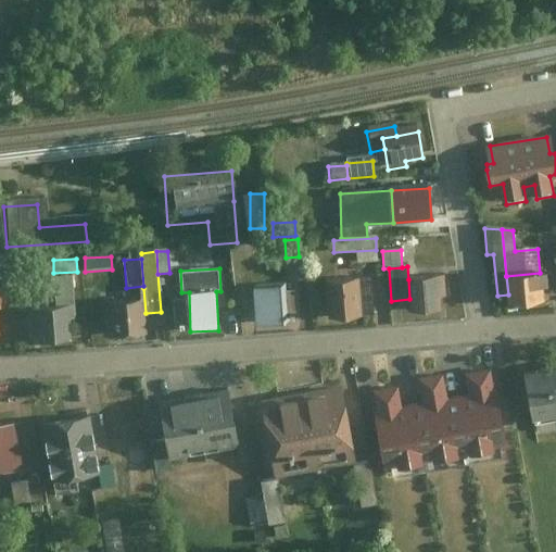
[(508,304),(542,302),(541,287),(548,286),(547,273),(540,273),(506,276),(508,295),(508,304)]
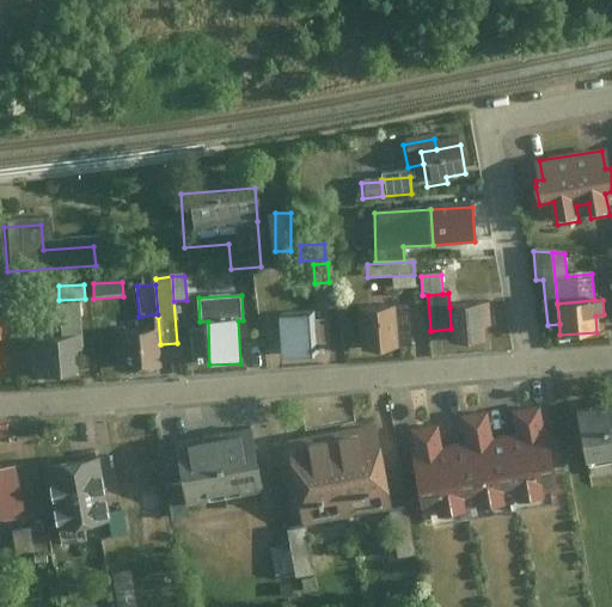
[(56,339),(78,338),(75,305),(55,306),(56,339)]
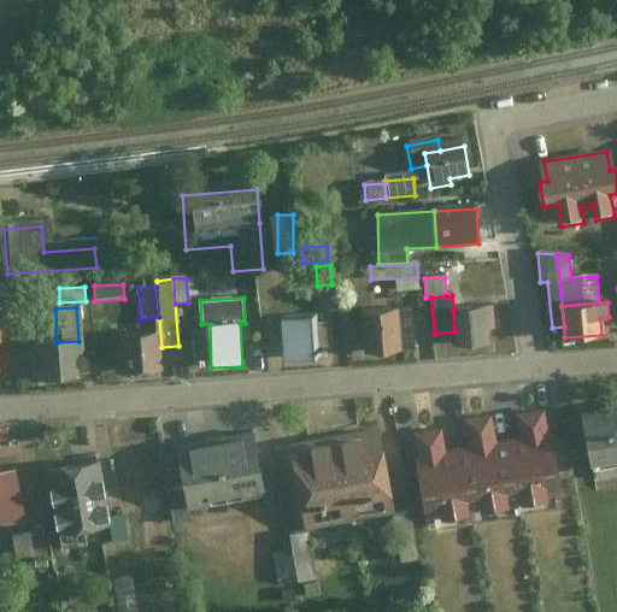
[(456,346),(486,343),(485,328),(493,327),(492,307),(453,310),(454,331),(456,346)]
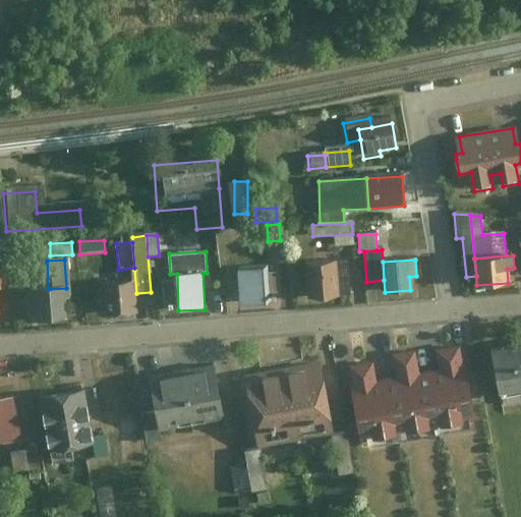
[(240,300),(267,299),(265,268),(238,269),(240,300)]
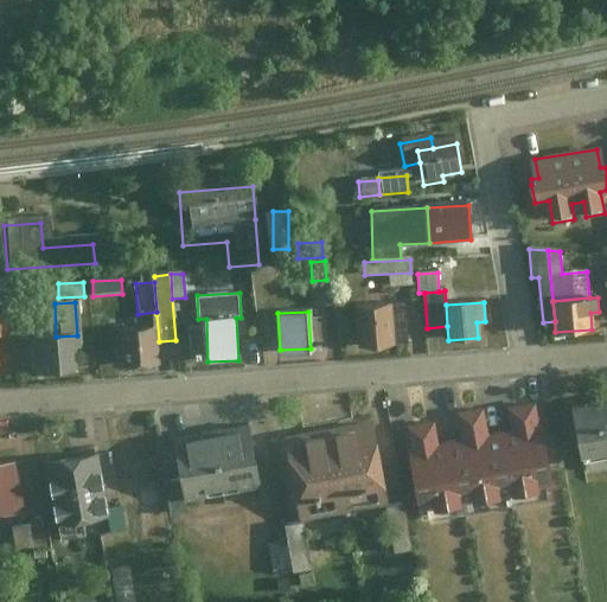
[(145,330),(155,328),(157,341),(159,341),(157,314),(144,315),(145,330)]
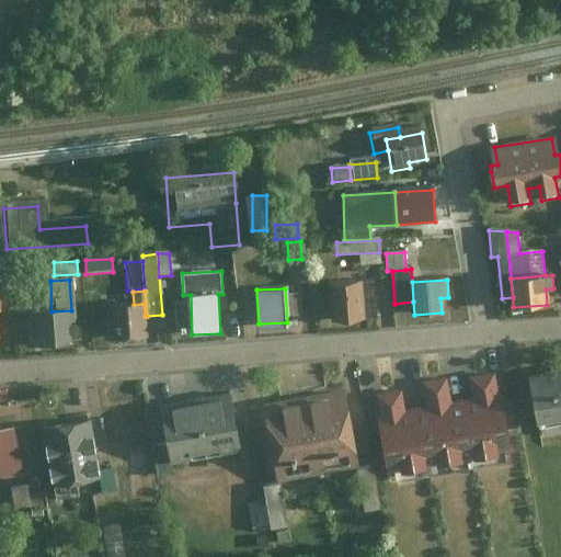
[(327,297),(329,333),(365,330),(363,294),(327,297)]
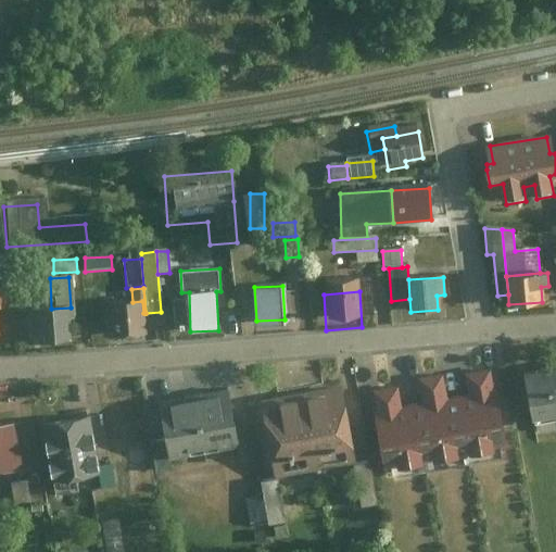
[(185,300),(173,301),(174,323),(186,322),(185,300)]
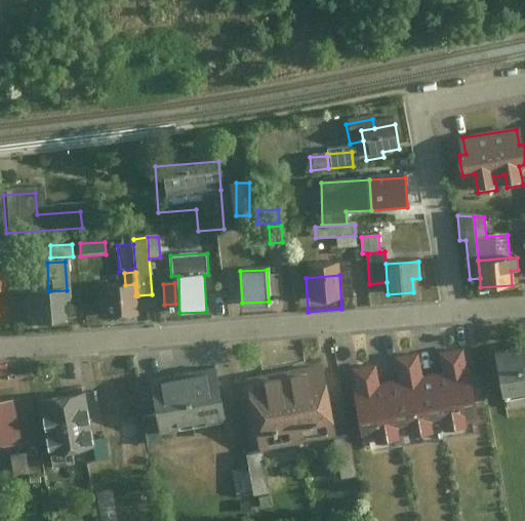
[(103,318),(137,315),(135,295),(134,284),(125,285),(99,287),(103,318)]
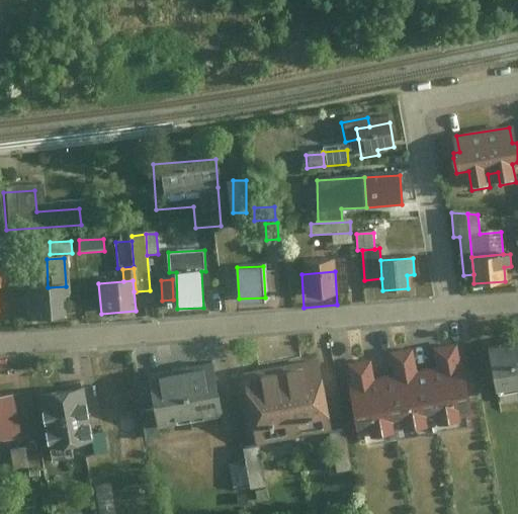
[(35,320),(61,319),(60,298),(66,298),(66,286),(48,287),(25,289),(26,308),(34,307),(35,320)]
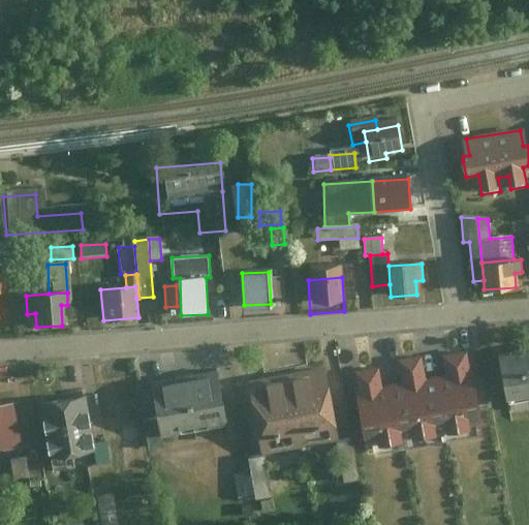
[(528,350),(499,357),(506,399),(528,394),(528,350)]
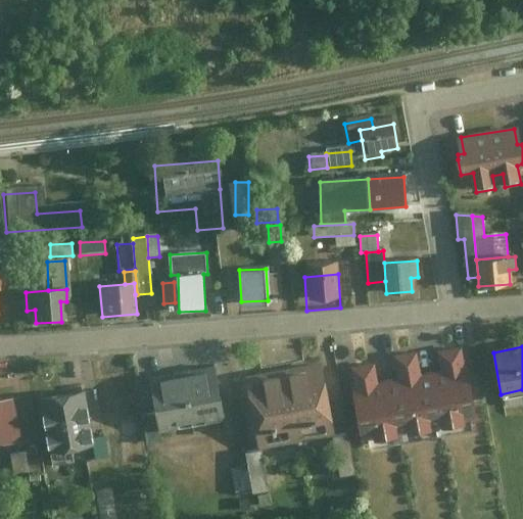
[(394,394),(373,397),(369,376),(348,380),(352,402),(361,449),(472,429),(464,382),(460,383),(457,361),(434,365),(438,386),(416,390),(412,367),(390,370),(394,394)]
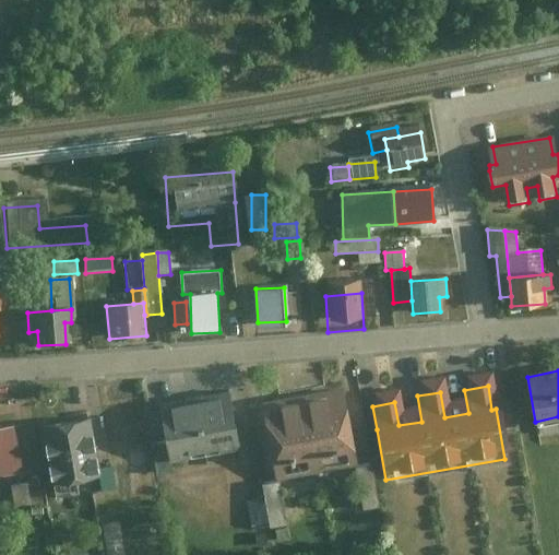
[(276,481),(357,465),(344,390),(263,404),(276,481)]
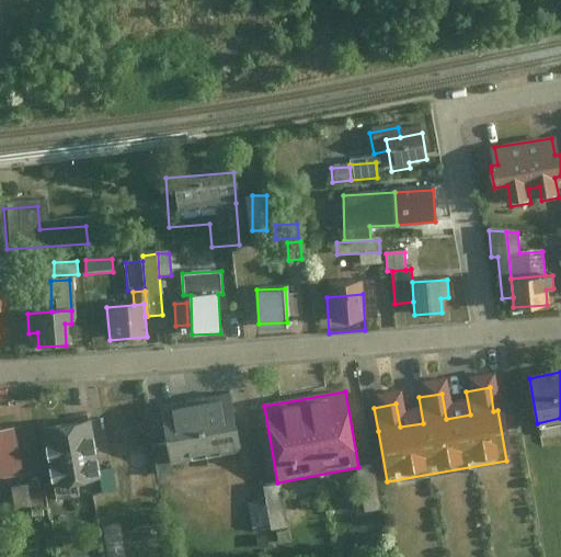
[(171,463),(206,456),(241,451),(239,440),(231,394),(196,399),(161,406),(168,445),(171,463)]
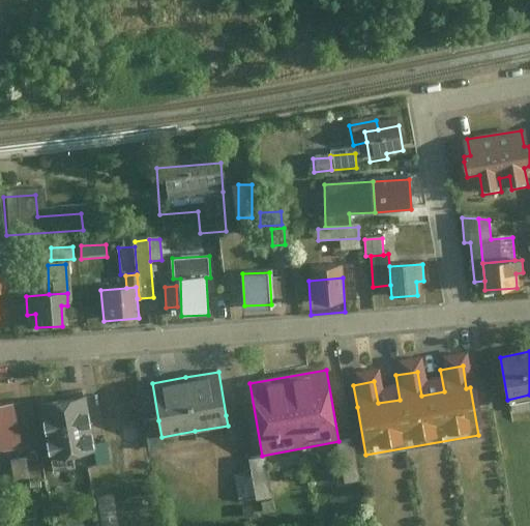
[(97,451),(88,397),(42,404),(52,459),(97,451)]
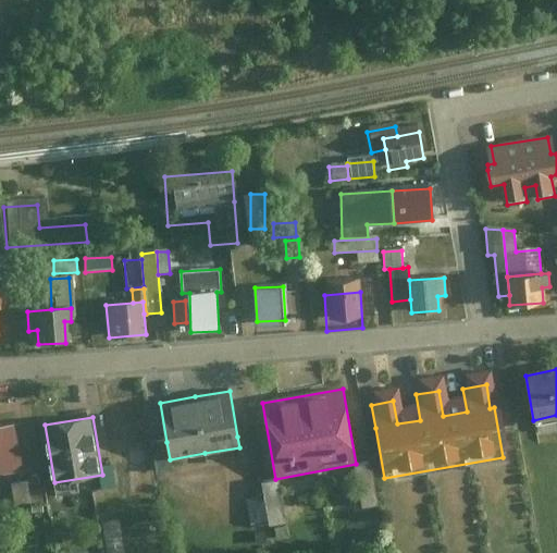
[(0,426),(0,451),(15,447),(10,425),(0,426)]
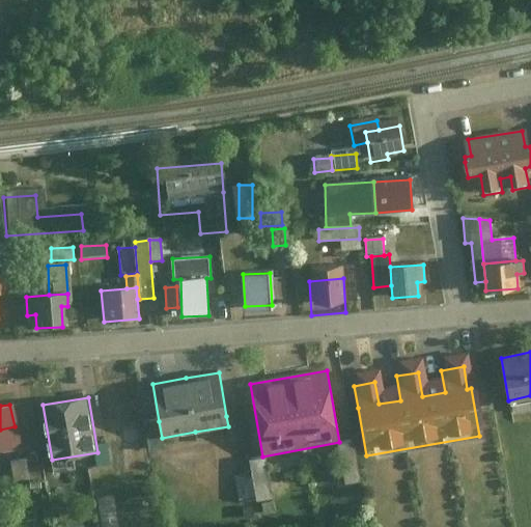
[(247,440),(243,413),(226,416),(228,426),(231,443),(247,440)]
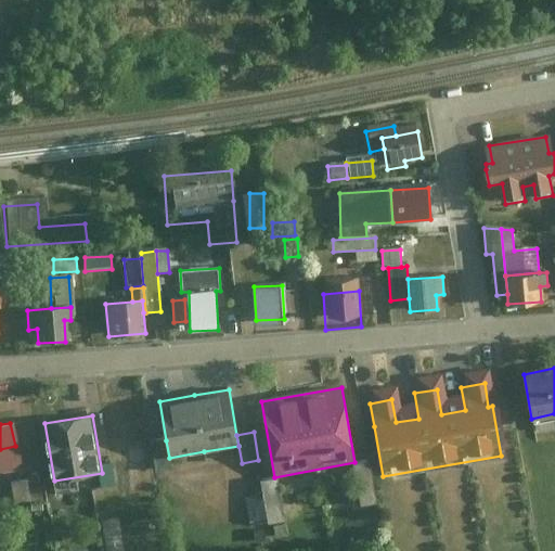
[(166,440),(151,443),(156,472),(171,470),(169,458),(166,440)]
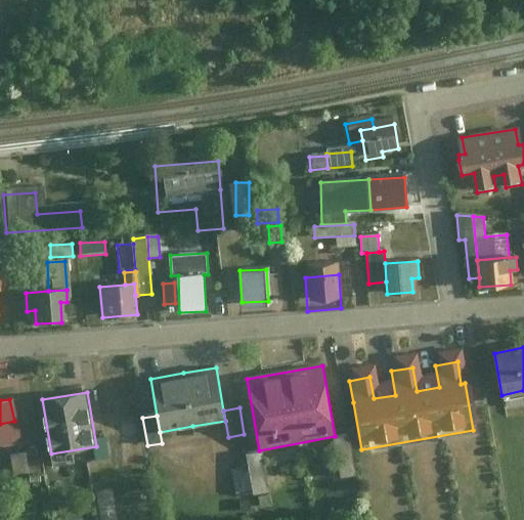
[(14,421),(0,424),(0,442),(17,439),(14,421)]
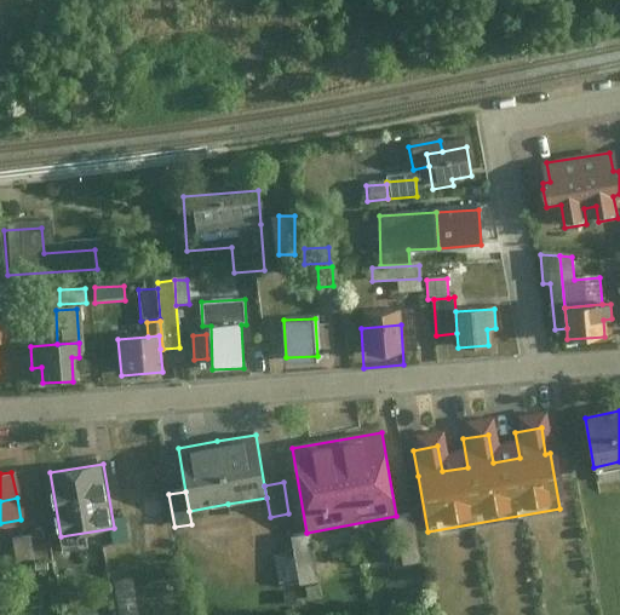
[(400,568),(420,565),(413,517),(392,521),(400,568)]
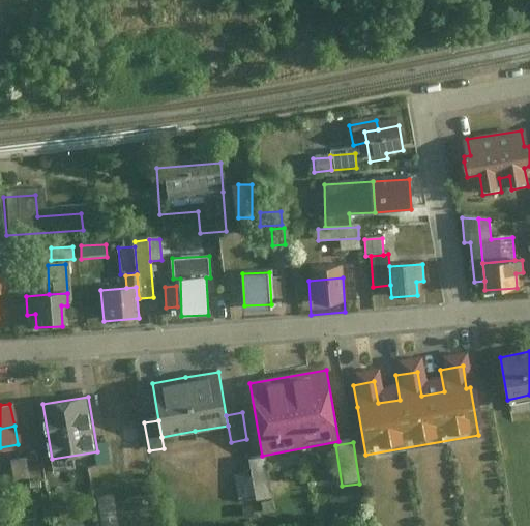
[(39,477),(35,459),(9,465),(13,483),(39,477)]
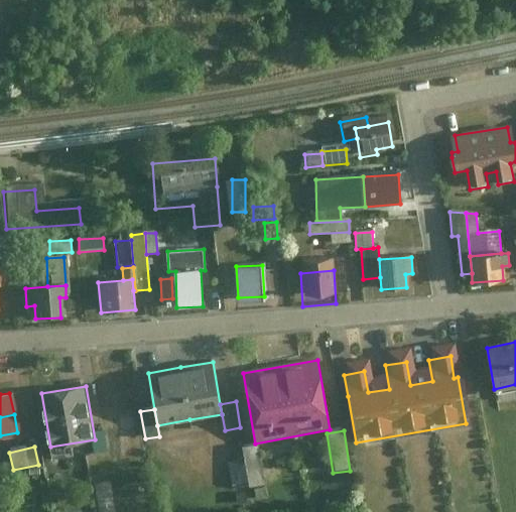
[(266,486),(258,446),(241,450),(249,489),(266,486)]
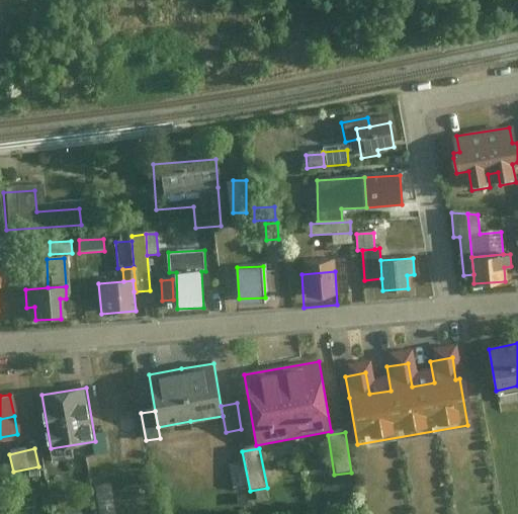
[(146,488),(148,498),(154,497),(152,487),(146,488)]
